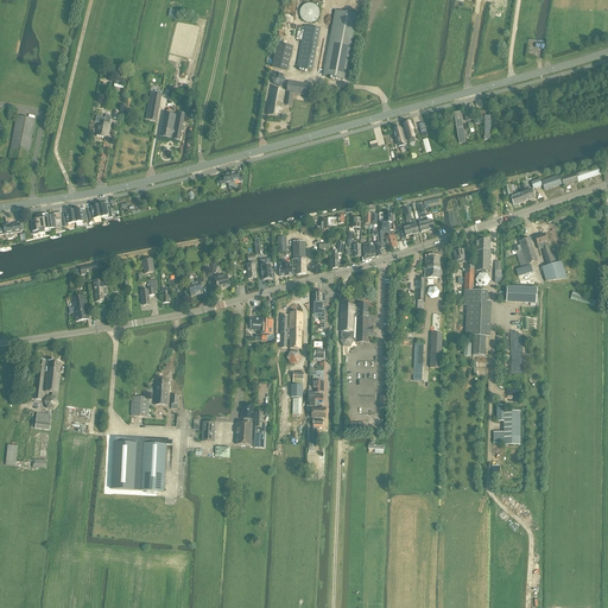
[(309,23),(310,23),(312,23),(314,21),(315,21),(316,20),(317,19),(317,18),(318,17),(318,16),(318,14),(318,12),(318,11),(318,10),(317,8),(316,7),(315,6),(314,5),(312,5),(311,4),(310,4),(309,4),(306,5),(305,5),(304,6),(303,6),(302,7),(301,8),(301,10),(301,12),(299,13),(299,14),(301,16),(301,18),(302,19),(303,20),(305,21),(306,23),(308,23),(309,23)]
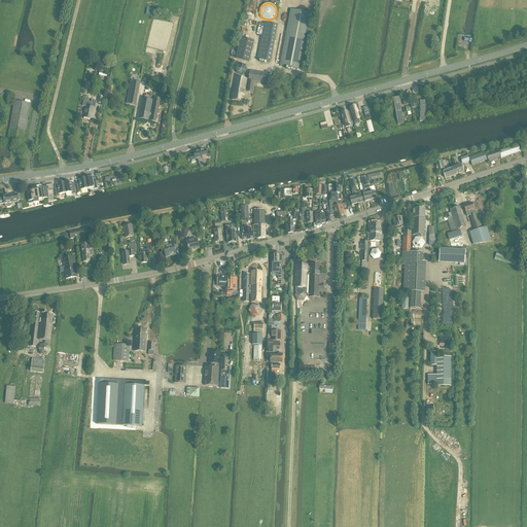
[(291,10),(288,28),(281,65),(297,68),(305,31),(308,13),(291,10)]
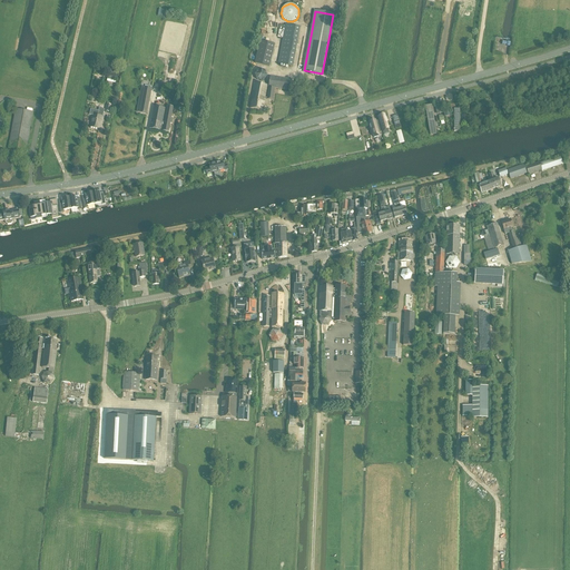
[(292,67),(300,27),(286,25),(277,64),(292,67)]
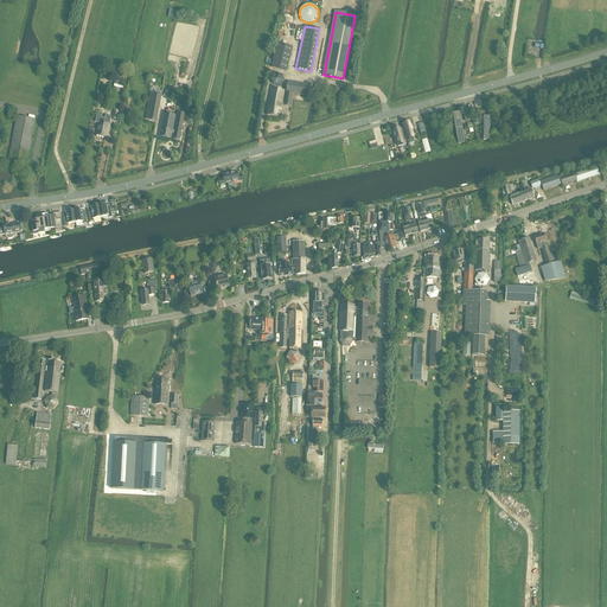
[(293,48),(278,44),(272,68),(287,71),(293,48)]
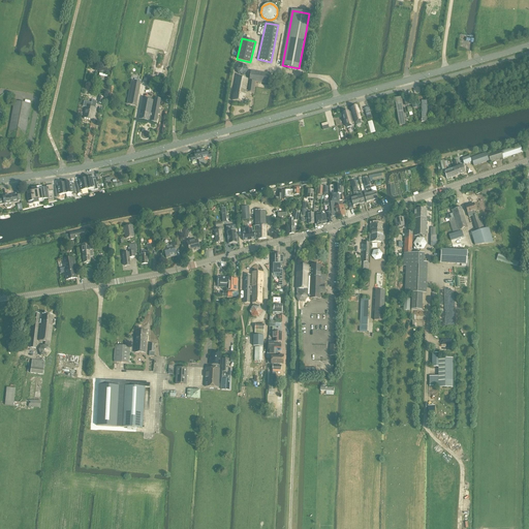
[(245,75),(248,70),(246,65),(240,64),(237,69),(239,74),(245,75)]
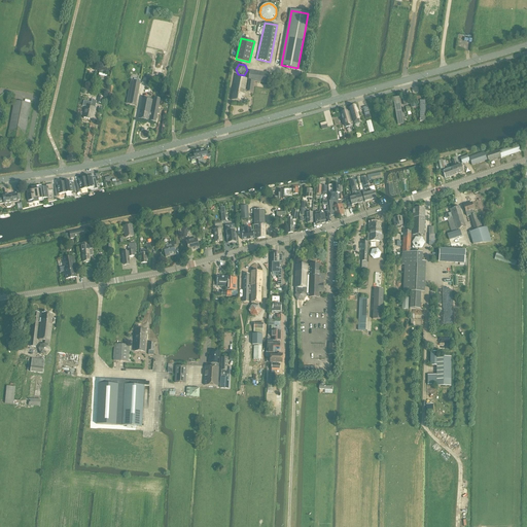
[(268,83),(270,74),(249,71),(248,80),(253,81),(268,83)]
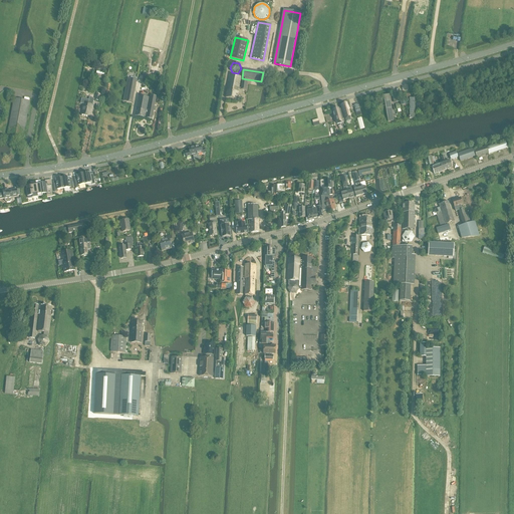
[(241,88),(239,88),(241,76),(229,74),(225,97),(237,99),(238,89),(246,90),(247,79),(242,78),(241,88)]
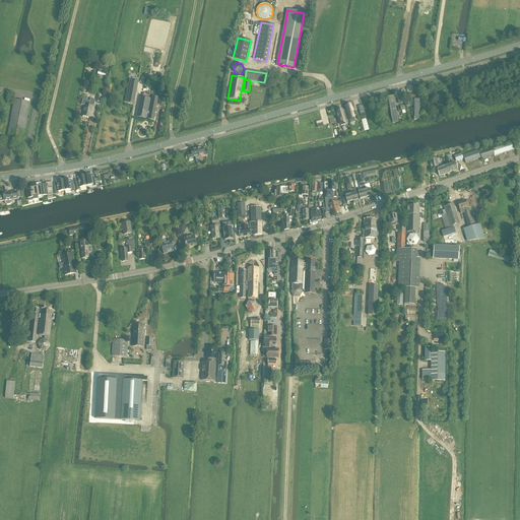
[(129,79),(125,103),(134,104),(138,79),(132,78),(132,80),(129,79)]
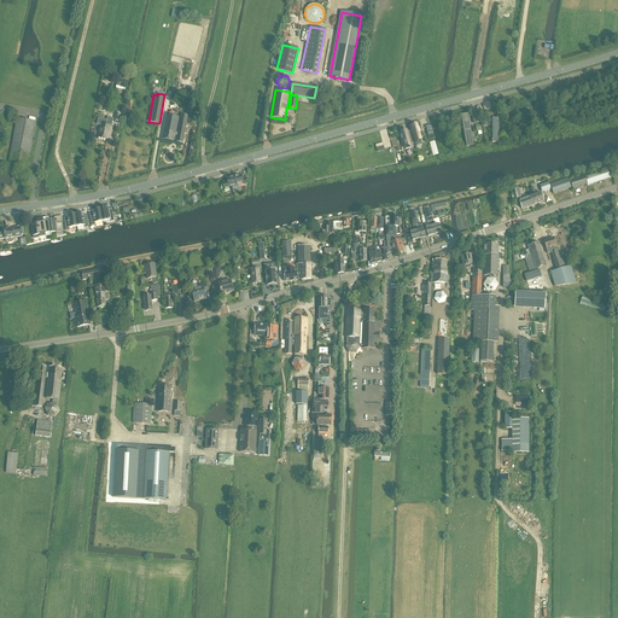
[(466,147),(473,146),(467,114),(461,115),(466,147)]
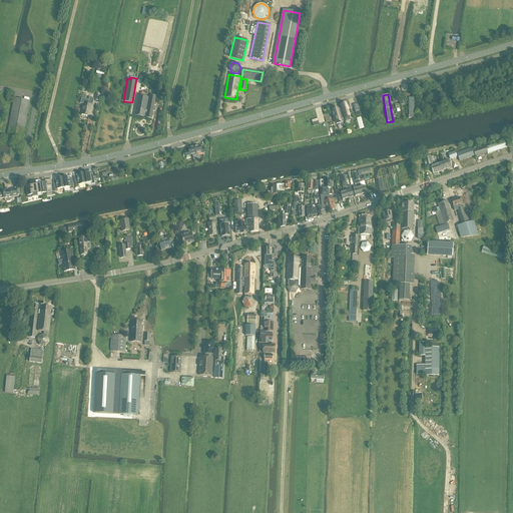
[(138,95),(134,115),(145,117),(146,112),(147,112),(146,118),(151,119),(153,111),(155,111),(156,106),(154,105),(155,96),(150,95),(147,110),(146,110),(148,97),(138,95)]
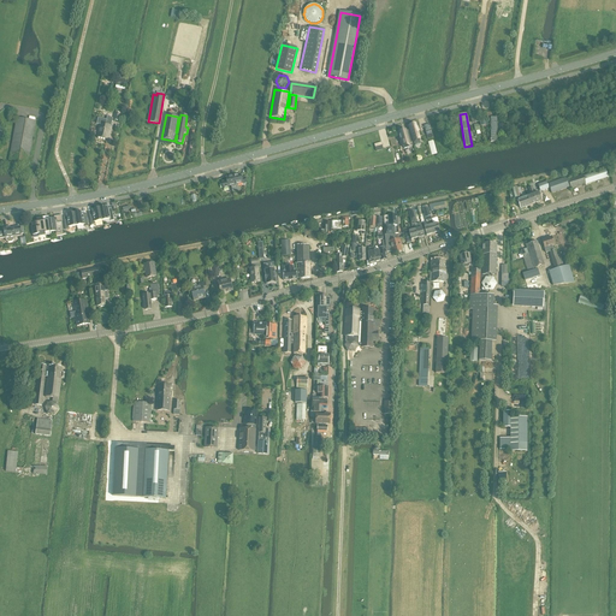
[(100,125),(99,129),(111,131),(112,126),(111,126),(113,118),(107,117),(106,120),(98,118),(96,124),(100,125)]
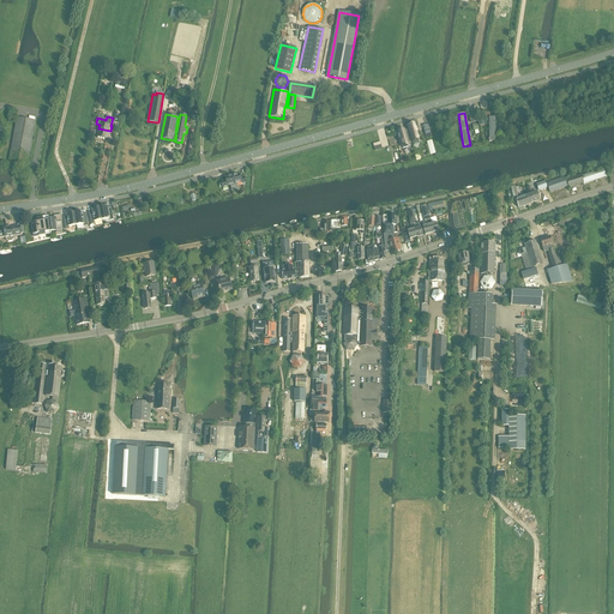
[(28,163),(35,121),(17,118),(10,160),(28,163)]
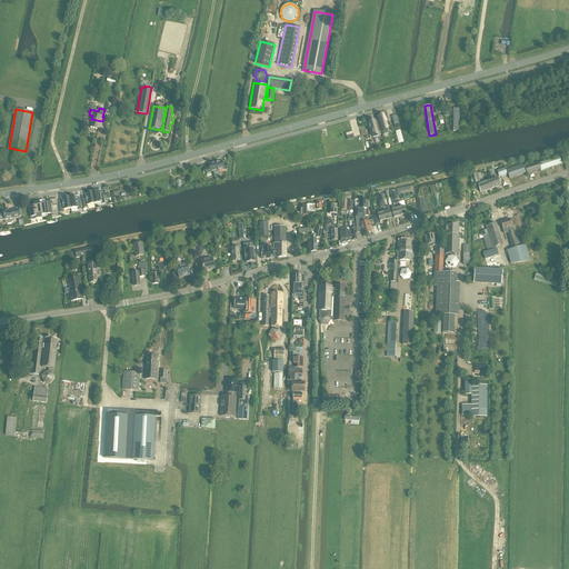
[(379,120),(376,121),(377,127),(380,126),(381,131),(382,132),(388,131),(387,126),(388,126),(385,115),(378,117),(379,120)]
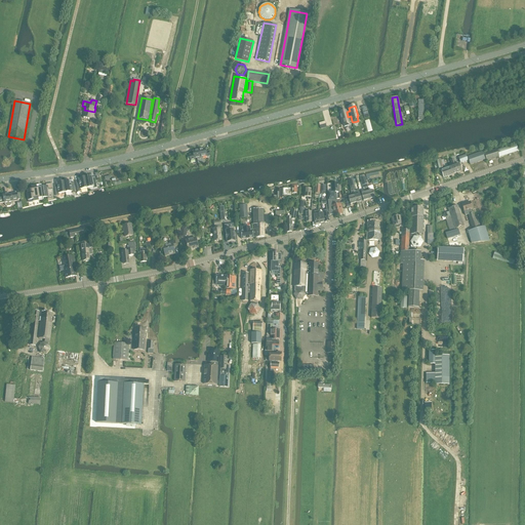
[(92,119),(94,112),(84,110),(83,117),(92,119)]
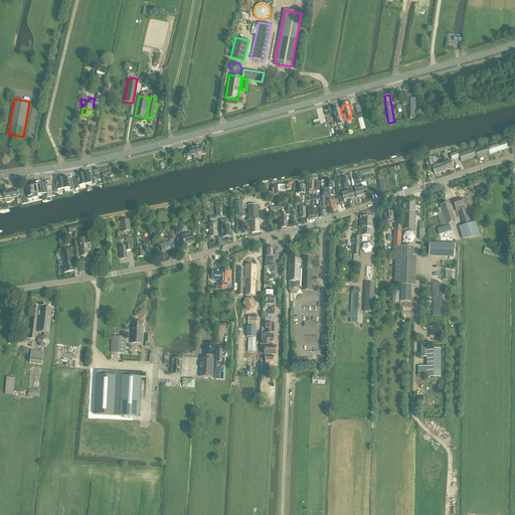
[(343,120),(345,119),(344,114),(341,115),(340,110),(340,109),(333,111),(336,120),(337,120),(338,125),(344,123),(343,120)]
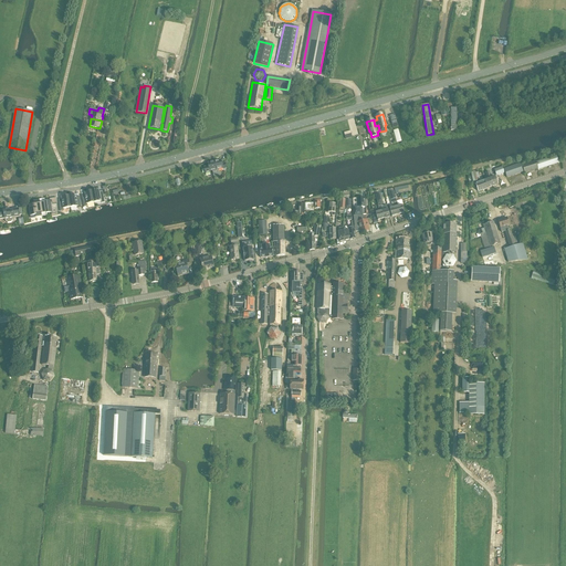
[(521,164),(504,169),(505,174),(506,178),(524,171),(524,174),(538,169),(558,163),(556,156),(536,163),(535,160),(521,165),(521,164)]
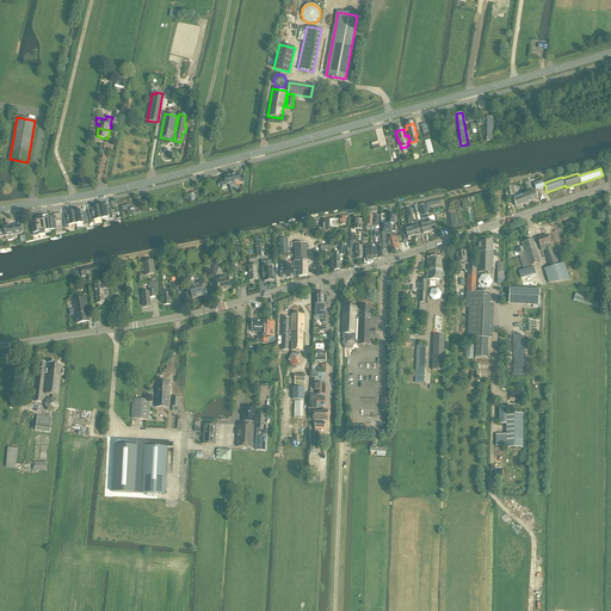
[(240,177),(239,173),(232,176),(235,190),(238,190),(236,183),(240,181),(241,181),(245,181),(244,176),(240,177)]
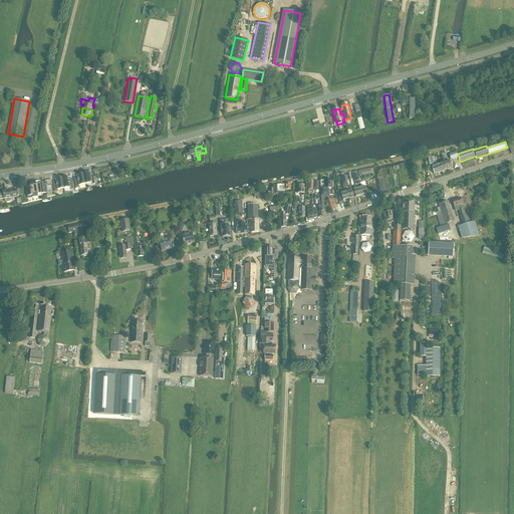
[(198,160),(195,148),(189,149),(189,151),(186,152),(187,158),(191,157),(191,156),(193,155),(194,161),(198,160)]
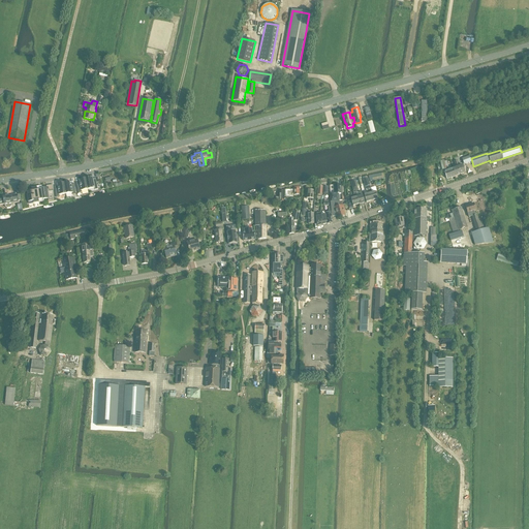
[(462,158),(464,164),(471,162),(469,156),(462,158)]
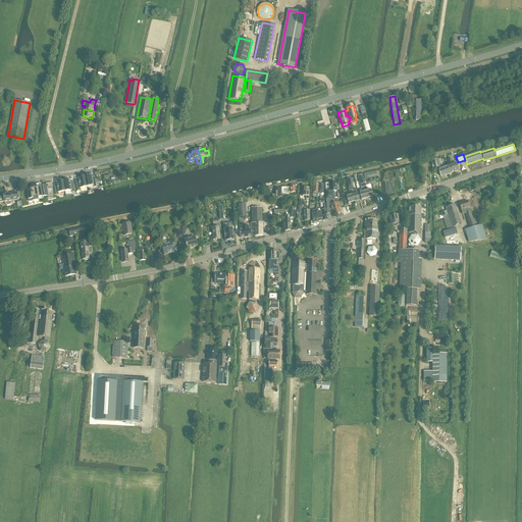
[(439,164),(438,160),(438,159),(434,160),(434,163),(431,164),(433,169),(436,168),(440,167),(439,164)]
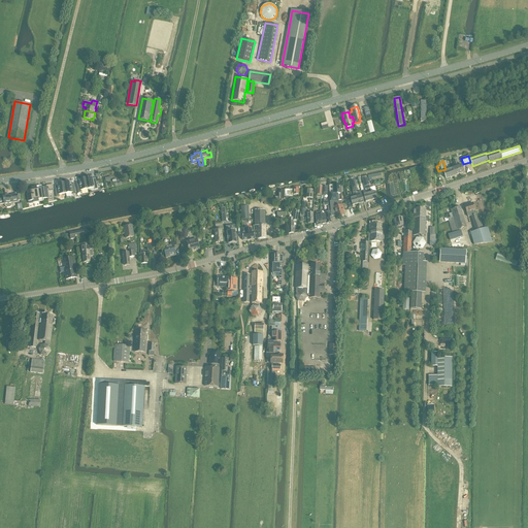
[(464,172),(462,165),(450,169),(450,168),(443,170),(444,171),(443,171),(447,178),(464,172)]
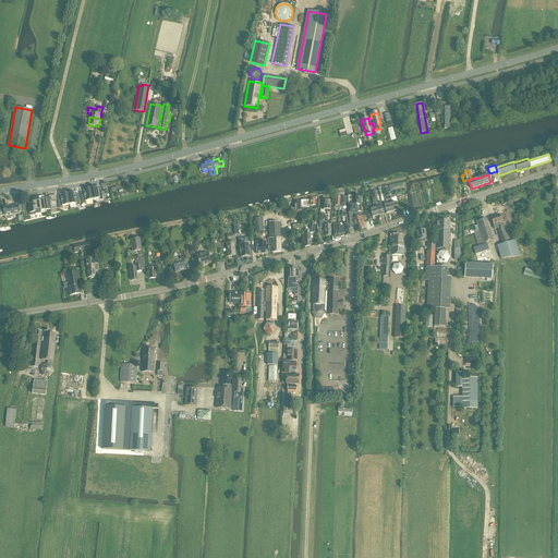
[(97,190),(97,187),(91,189),(93,199),(99,198),(99,201),(104,199),(100,189),(97,190)]
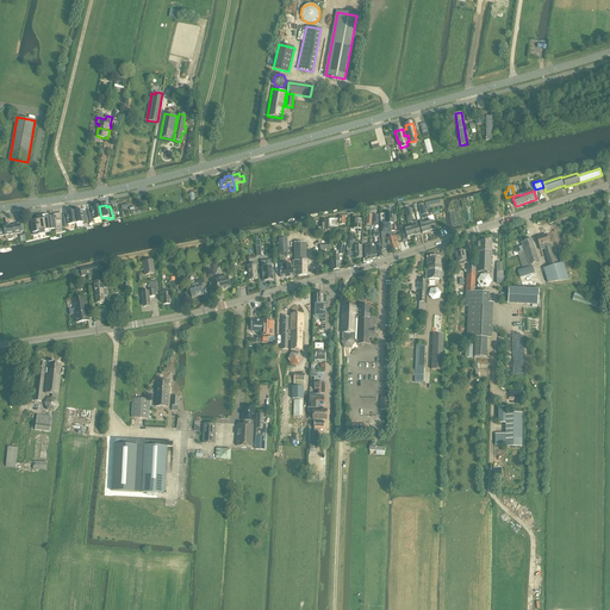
[(91,223),(94,222),(94,221),(101,218),(99,206),(91,207),(92,210),(88,211),(91,223)]
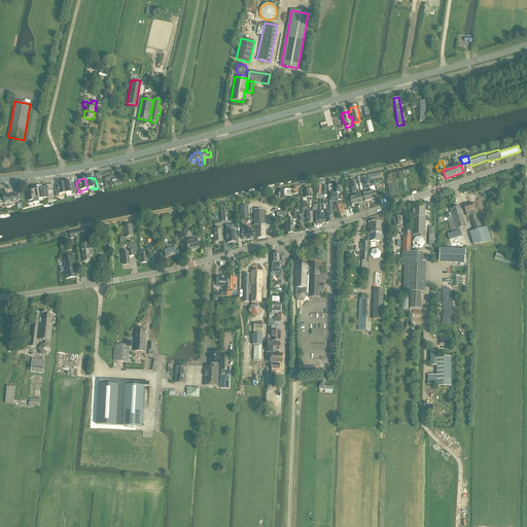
[(71,183),(70,181),(64,182),(66,194),(72,192),(72,195),(75,194),(74,183),(71,183)]
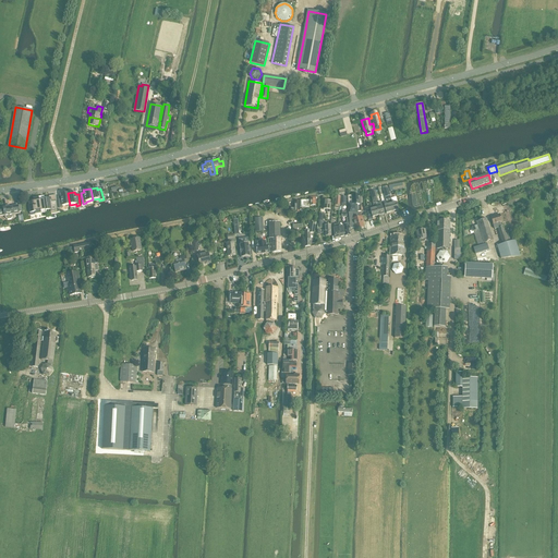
[(59,208),(62,208),(62,206),(70,205),(68,193),(60,194),(61,196),(58,197),(59,208)]
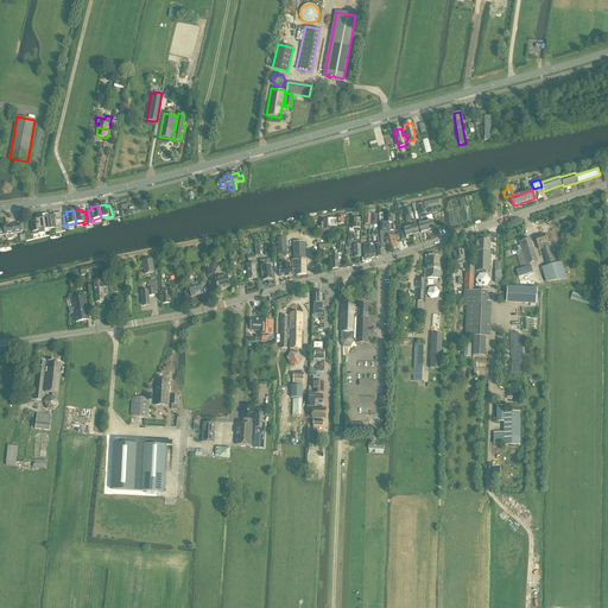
[(63,232),(61,217),(62,217),(61,213),(54,214),(54,216),(48,217),(48,219),(43,219),(42,215),(37,216),(37,220),(31,221),(32,232),(38,230),(39,233),(45,233),(44,229),(55,228),(56,234),(63,232)]
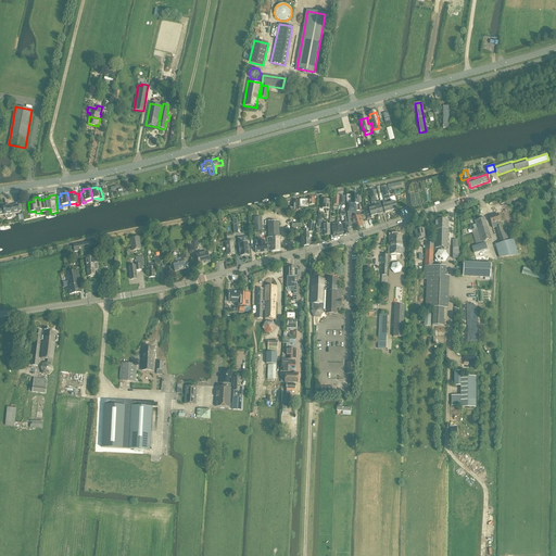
[(352,203),(348,204),(348,212),(352,212),(356,212),(357,212),(356,206),(356,204),(358,204),(357,194),(351,196),(352,203)]
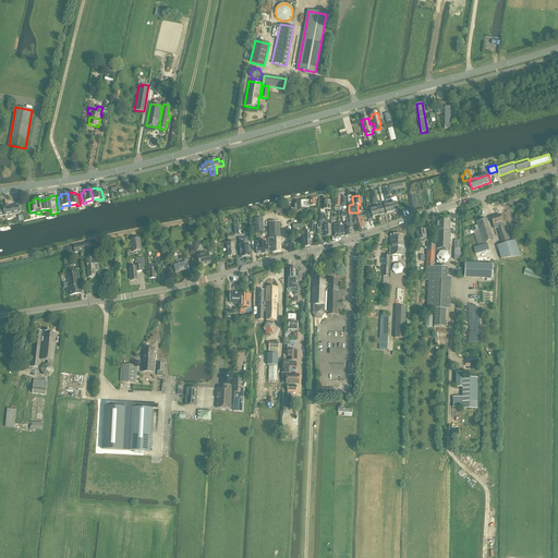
[(316,197),(310,197),(310,201),(300,201),(300,202),(300,207),(308,207),(308,206),(316,205),(315,201),(317,201),(317,197),(316,197)]
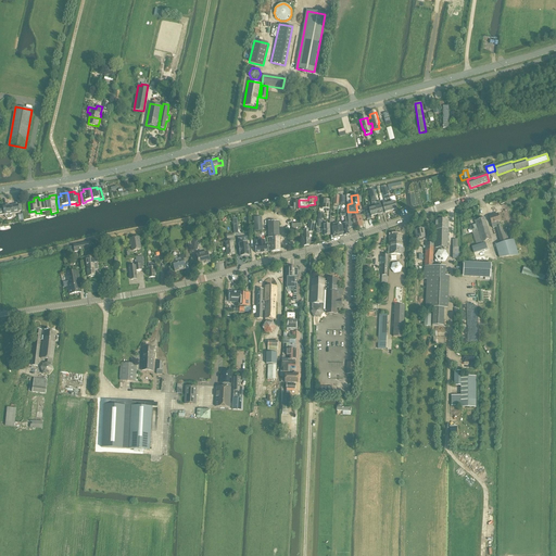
[(391,203),(390,201),(390,199),(388,199),(391,211),(396,209),(394,202),(391,203)]
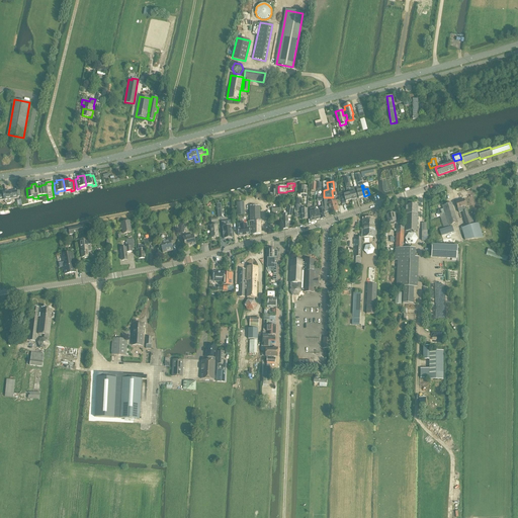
[(278,197),(278,192),(278,187),(273,187),(273,194),(268,194),(269,197),(278,197)]
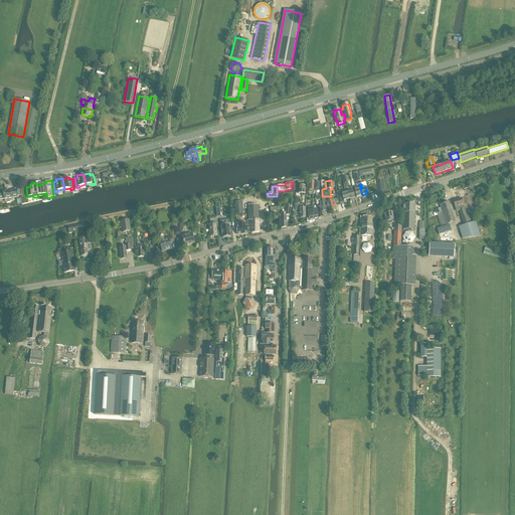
[(346,189),(349,199),(355,197),(353,190),(352,186),(348,187),(348,188),(346,189)]
